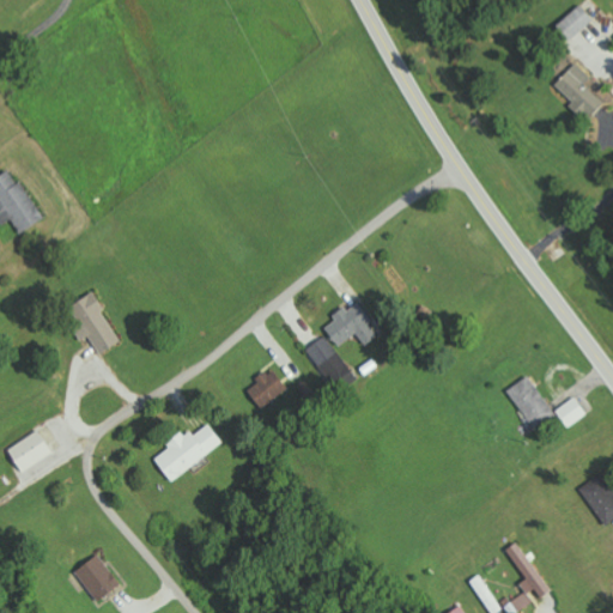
[(595,19),(581,4),(556,26),(570,42),(595,19)]
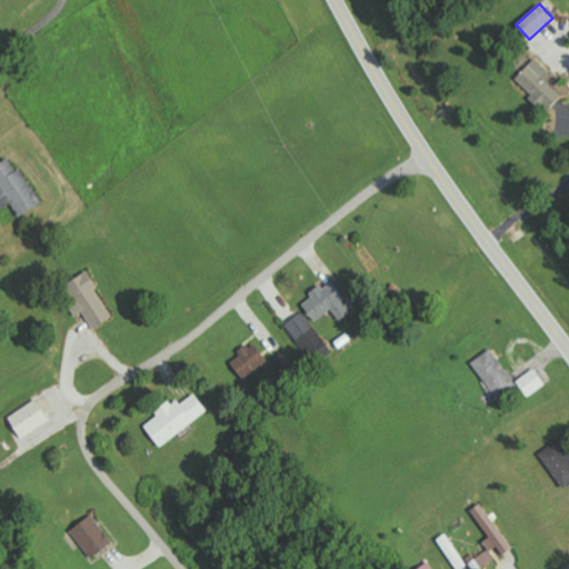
[(517,78),(532,93),(529,97),(545,111),(561,95),(543,78),(549,71),(535,58),(517,78)]
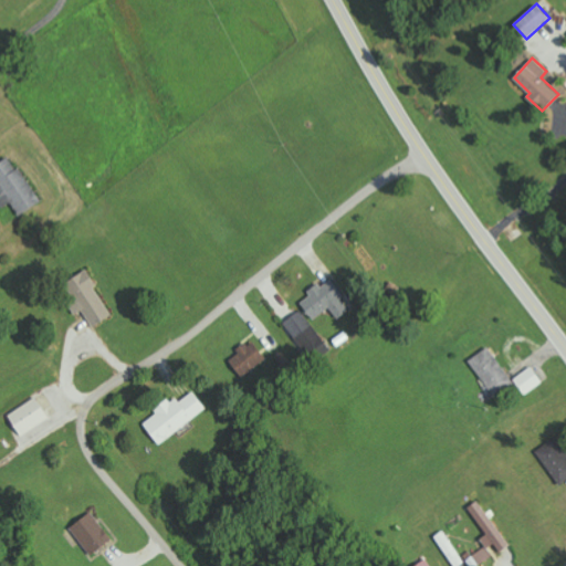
[(42,200),(9,155),(0,160),(0,203),(2,208),(10,201),(20,216),(42,200)]
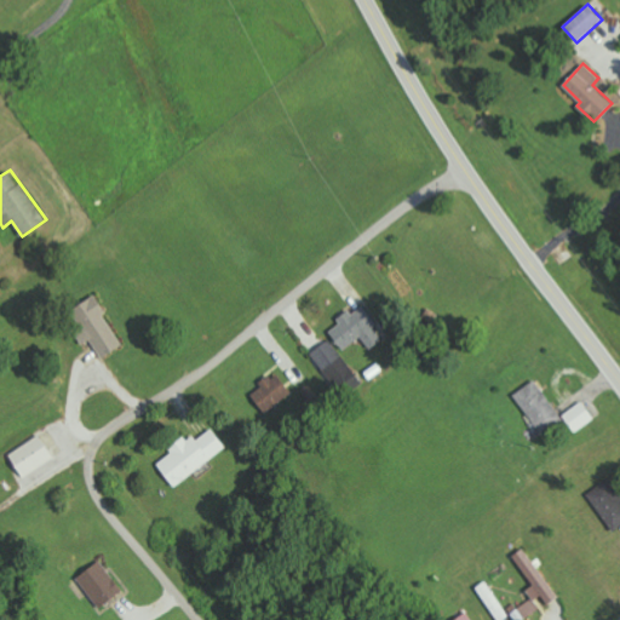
[(93,296),(70,310),(101,359),(124,344),(93,296)]
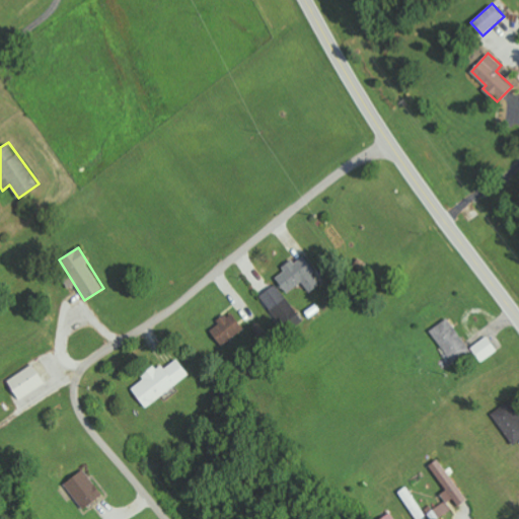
[(287,294),(303,284),(309,292),(321,285),(303,255),(282,269),(285,272),(276,277),(287,294)]
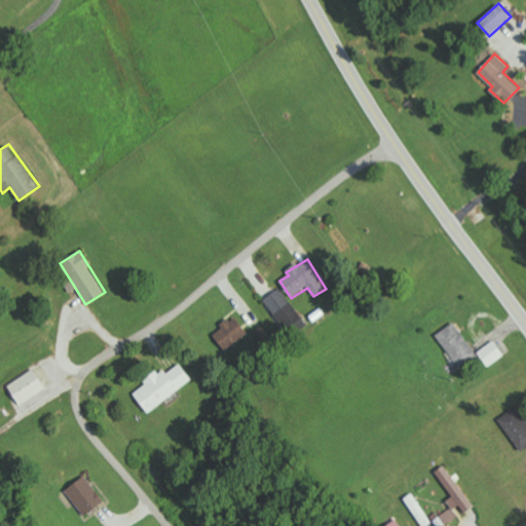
[(263,301),(286,328),(301,314),(278,289),(263,301)]
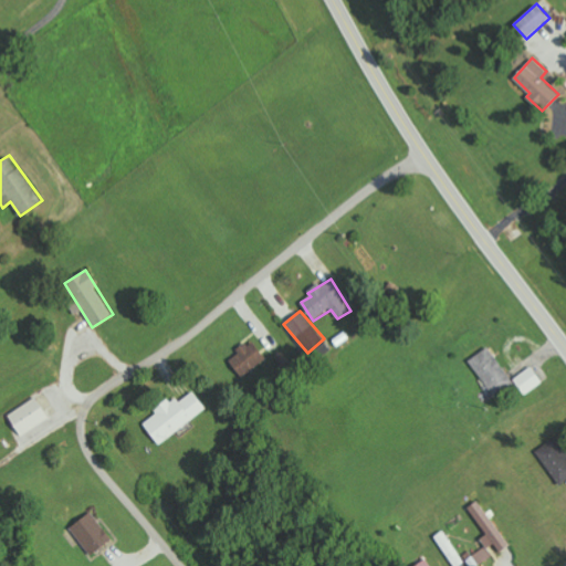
[(266,359),(255,342),(236,355),(247,371),(266,359)]
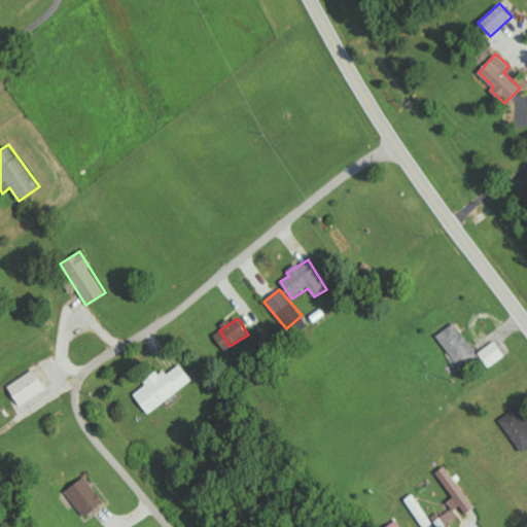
[(438,332),(457,369),(477,358),(458,322),(438,332)]
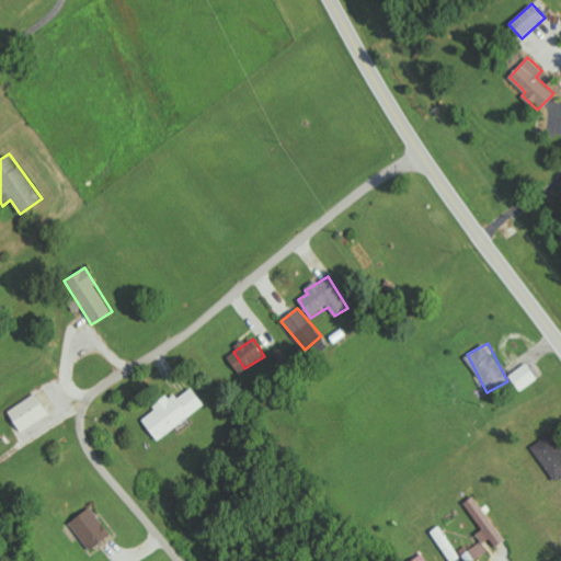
[(538,379),(527,363),(510,376),(521,391),(538,379)]
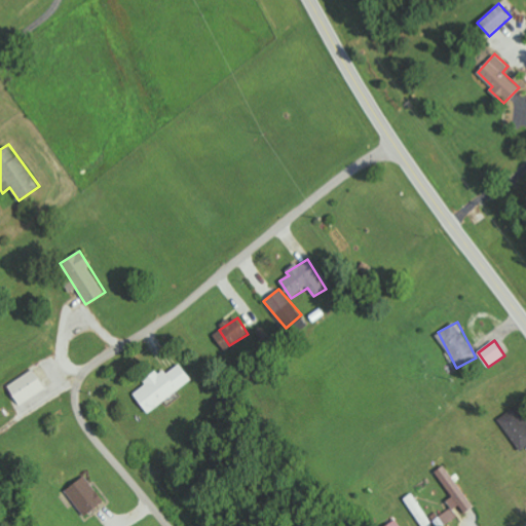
[(148,413),(192,380),(180,363),(160,376),(156,371),(143,380),(146,384),(134,392),(148,413)]
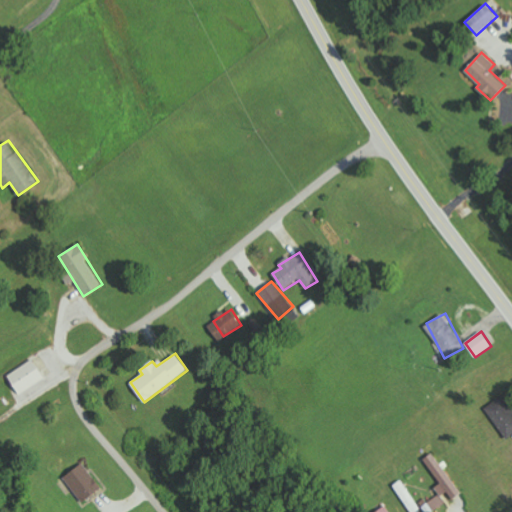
[(45,378),(32,359),(7,375),(19,394),(45,378)]
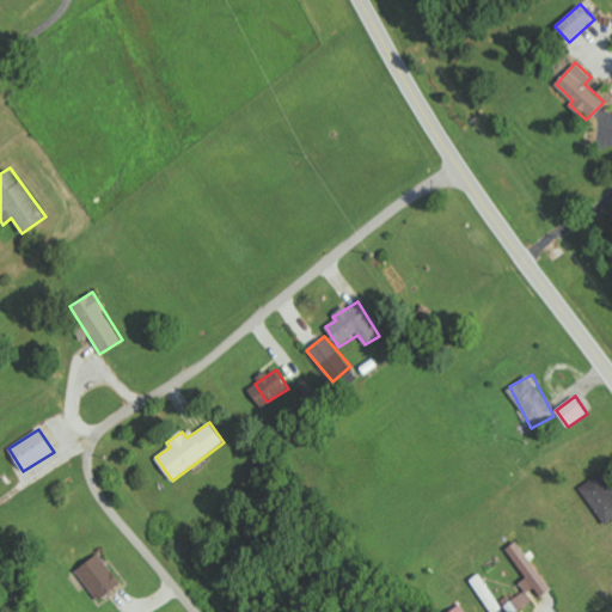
[(611,488),(603,472),(580,487),(604,525),(611,519),(611,488)]
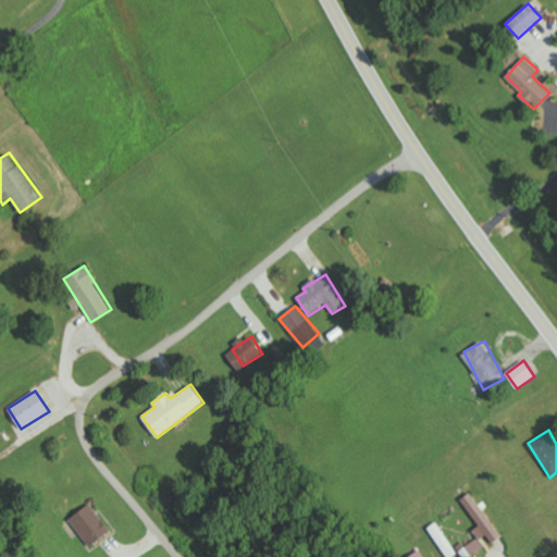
[(502,536),(470,493),(460,499),(479,525),(473,530),(479,537),(463,548),(470,556),(489,544),(490,545),(502,536)]
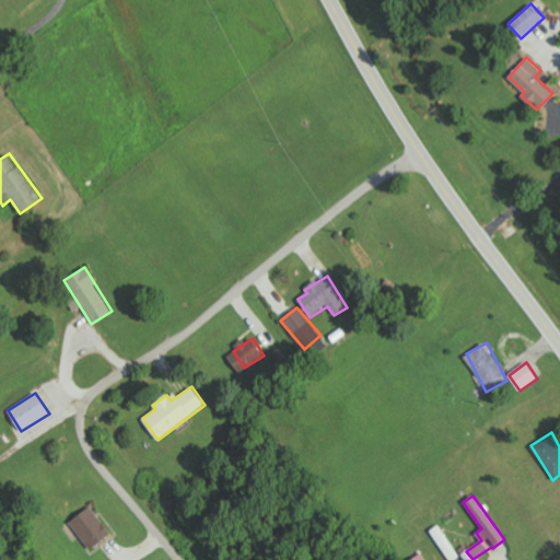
[(112,533),(90,506),(69,523),(91,549),(112,533)]
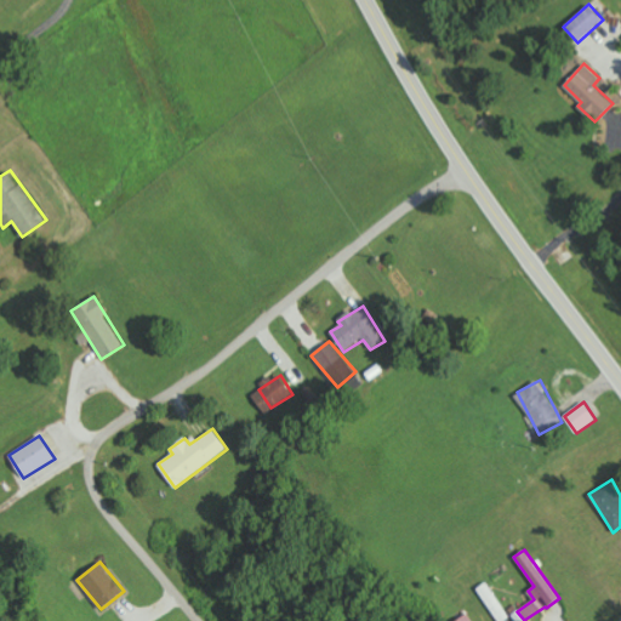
[(503,620),(510,617),(486,582),(477,588),(499,620),(503,620)]
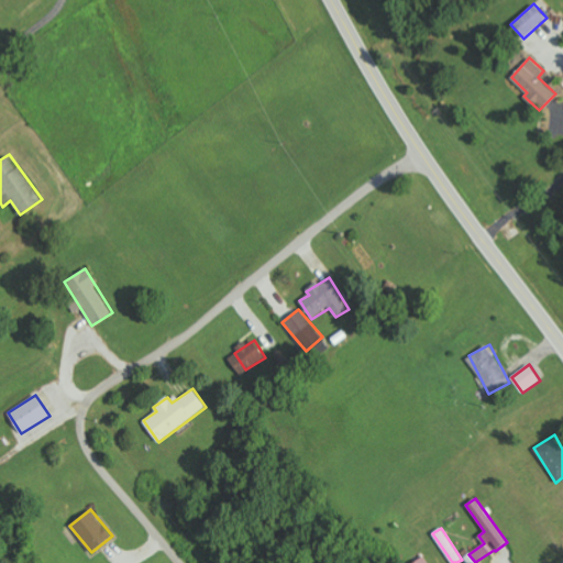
All buildings are outlined.
